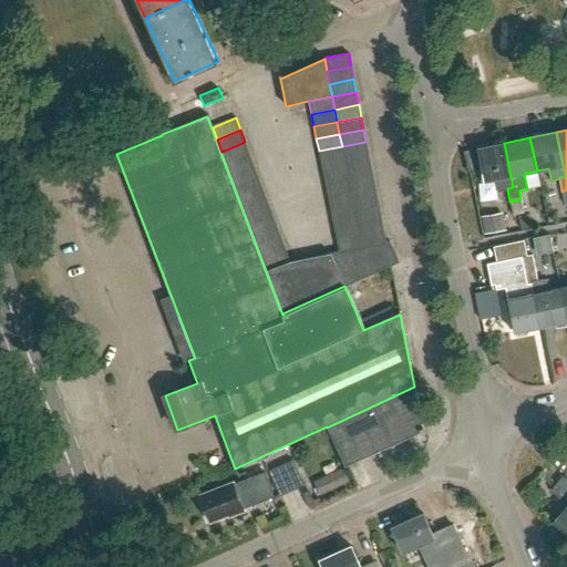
[(226,163),(249,154),(245,142),(222,152),(226,163)]
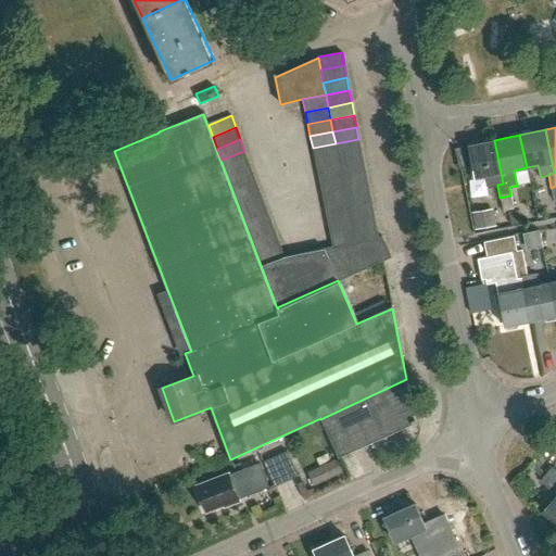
[(338,155),(362,151),(358,139),(336,143),(338,155)]
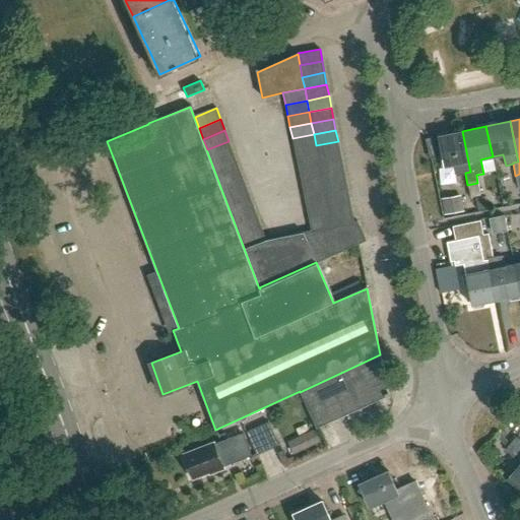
[(456,175),(465,174),(465,173),(470,172),(462,131),(438,136),(442,155),(439,156),(442,167),(454,165),(456,175)]
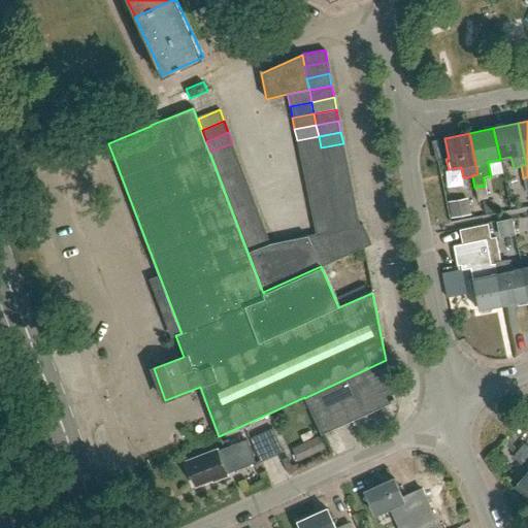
[(299,153),(321,147),(319,136),(297,140),(299,153)]
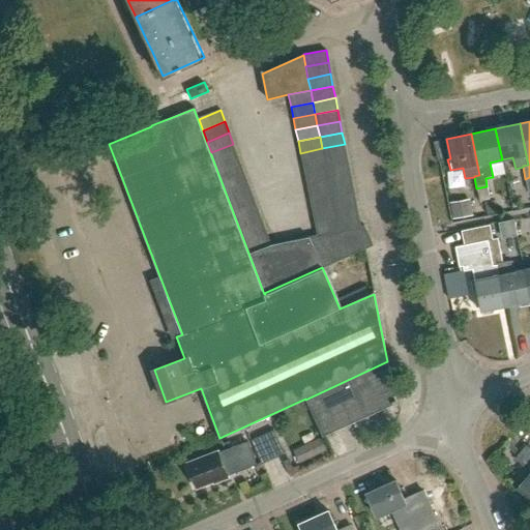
[(215,164),(237,155),(233,144),(211,152),(215,164)]
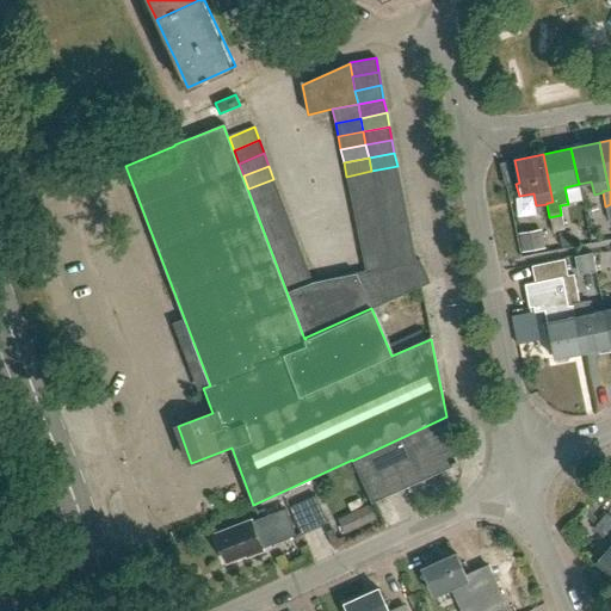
[(374,185),(400,179),(397,166),(371,171),(374,185)]
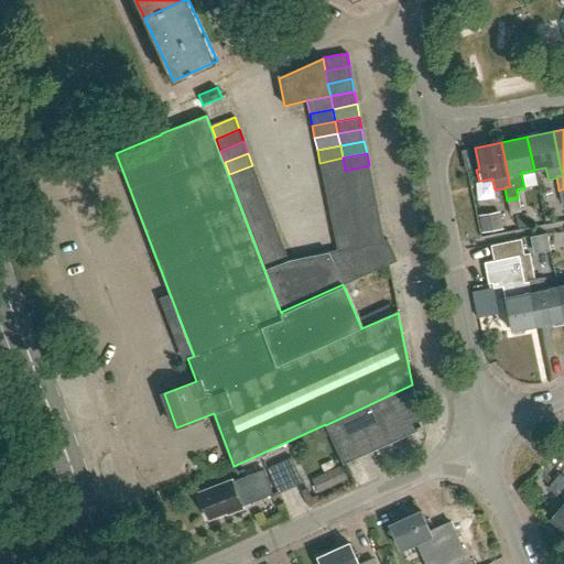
[(322,175),(345,171),(343,158),(320,163),(322,175)]
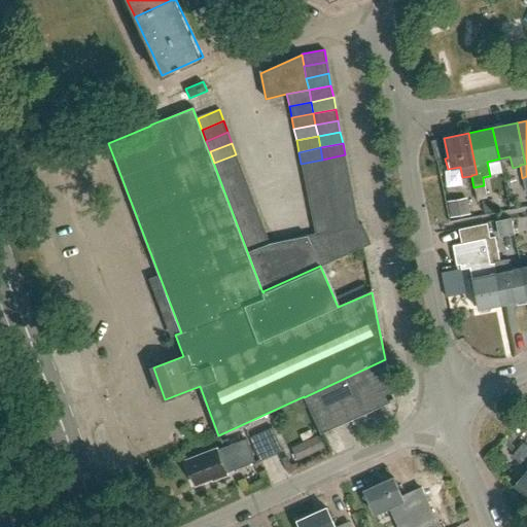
[(218,174),(240,165),(236,154),(214,163),(218,174)]
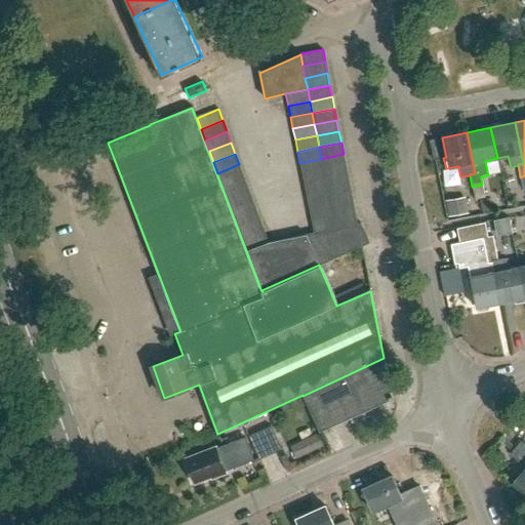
[(323,170),(346,166),(344,154),(321,159),(323,170)]
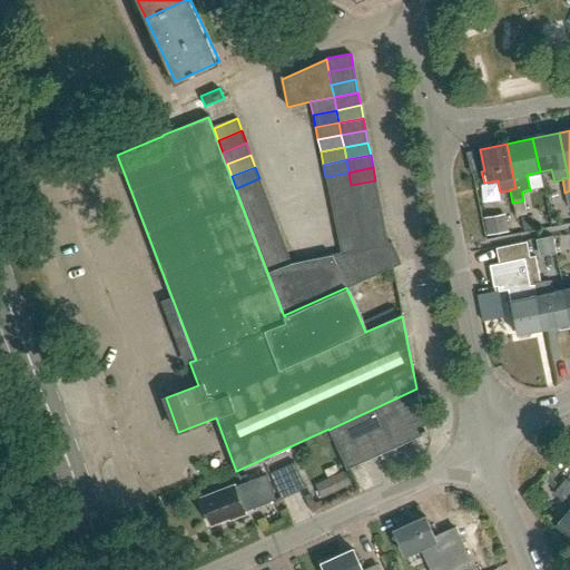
[(327,189),(351,185),(349,173),(325,177),(327,189)]
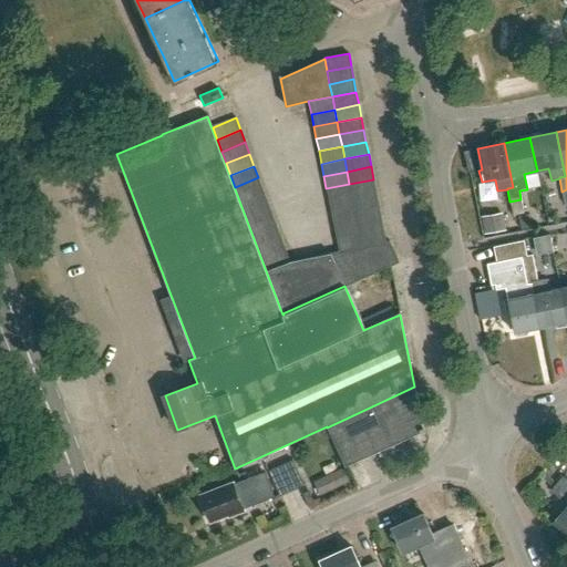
[(239,198),(263,189),(258,177),(235,187),(239,198)]
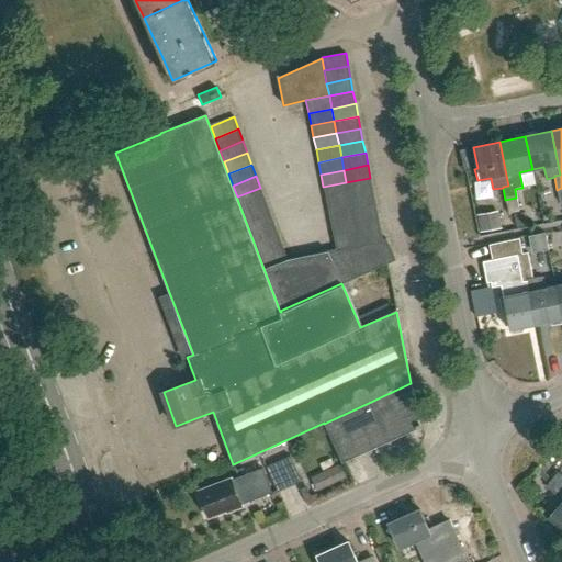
[(349,194),(372,190),(370,178),(346,182),(349,194)]
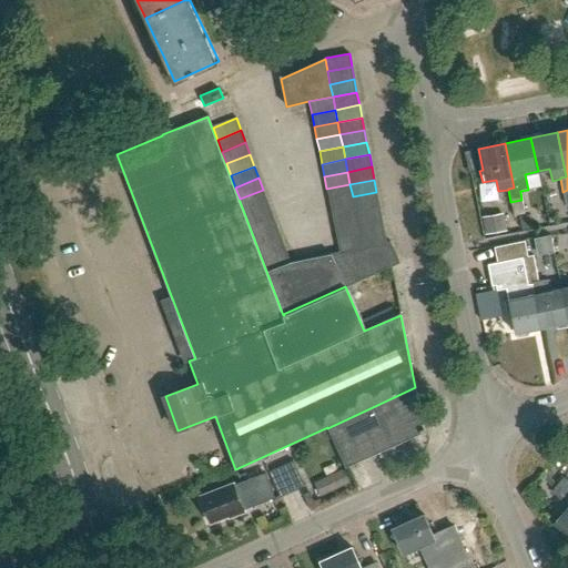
[(328,201),(353,196),(350,184),(326,189),(328,201)]
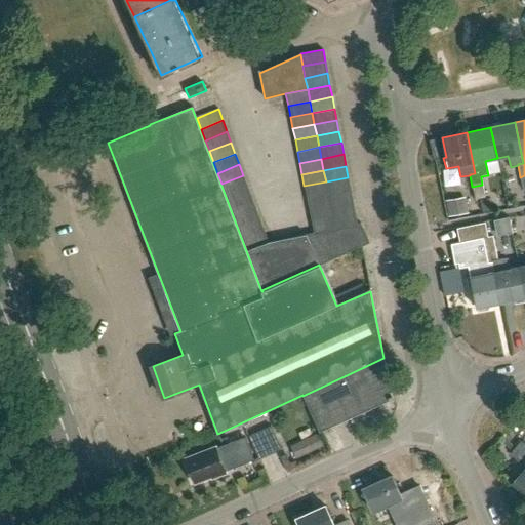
[(226,195),(247,187),(243,175),(221,184),(226,195)]
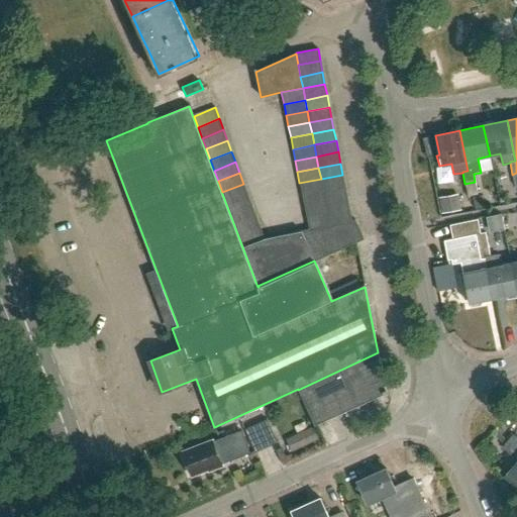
[(323,190),(344,186),(342,175),(321,179),(323,190)]
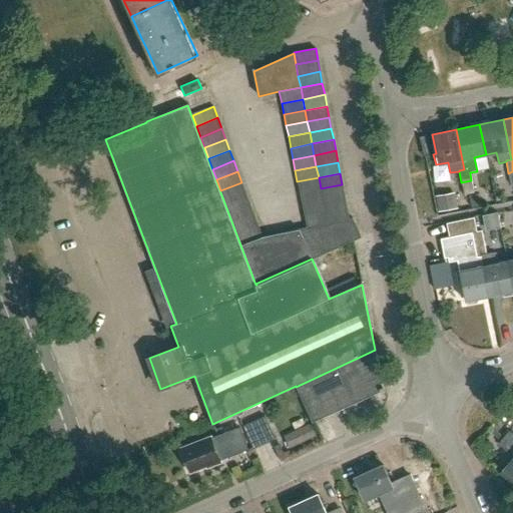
[(300,193),(321,188),(319,177),(297,181),(300,193)]
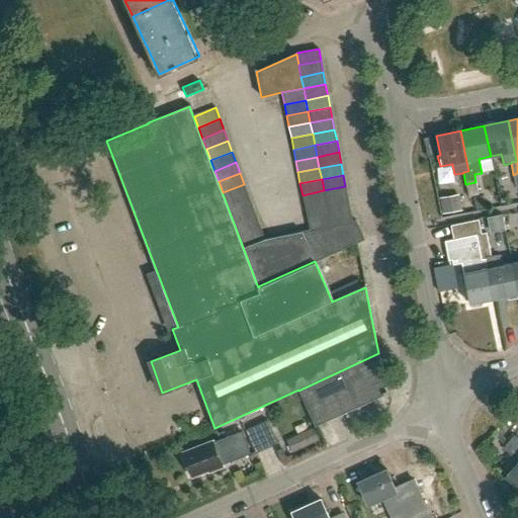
[(476,182),(465,184),(468,196),(479,194),(476,182)]
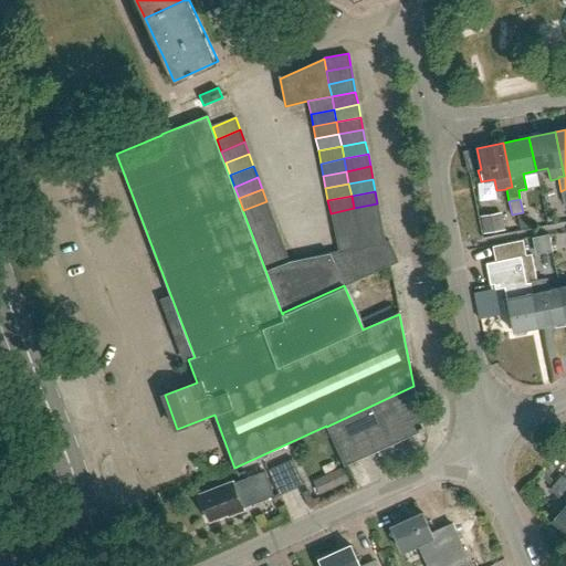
[(248,222),(271,212),(266,201),(243,210),(248,222)]
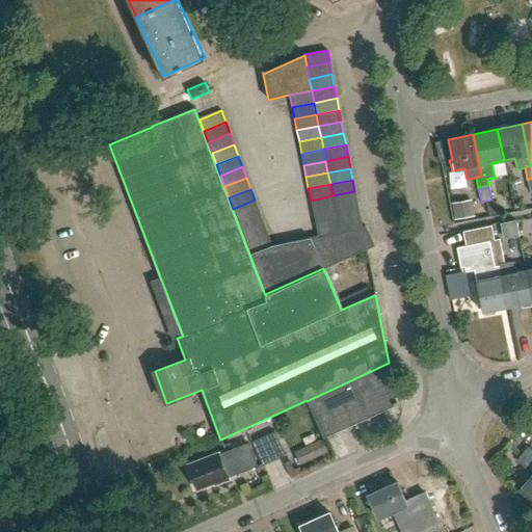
[(335,208),(357,203),(354,191),(333,195),(335,208)]
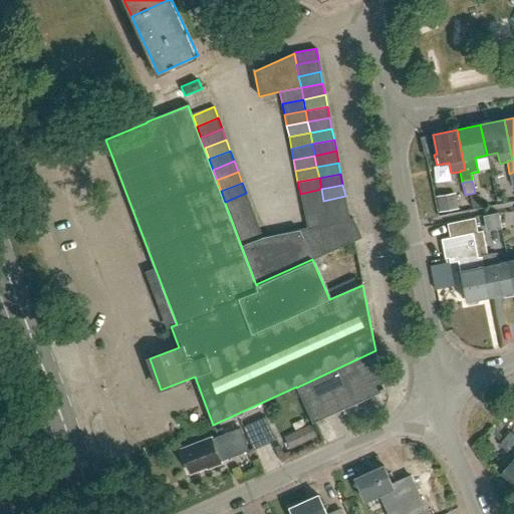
[(450,187),(430,192),(434,207),(453,203),(450,187)]
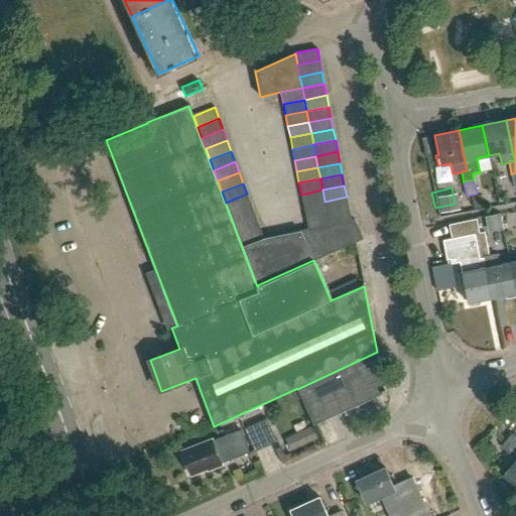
[(303,206),(325,202),(323,189),(301,195),(303,206)]
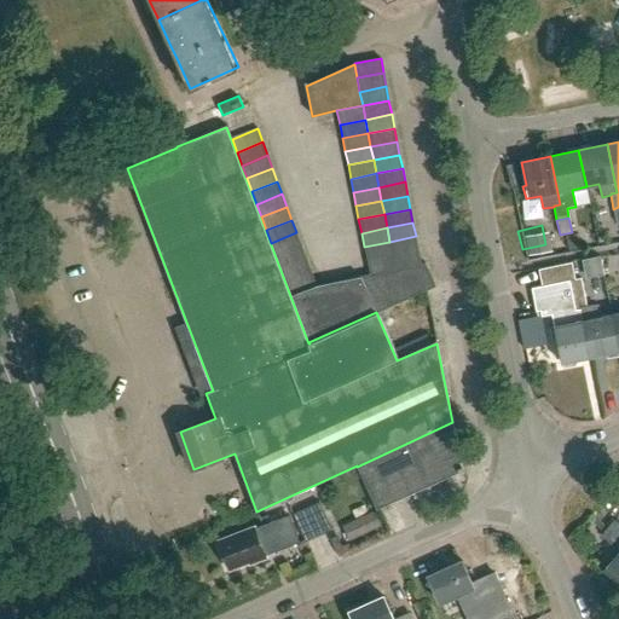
[(276,255),(301,246),(296,232),(271,243),(276,255)]
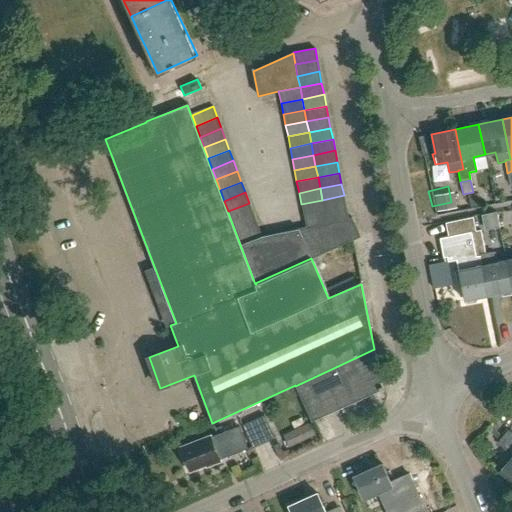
[(324,211),(346,206),(344,195),(322,200),(324,211)]
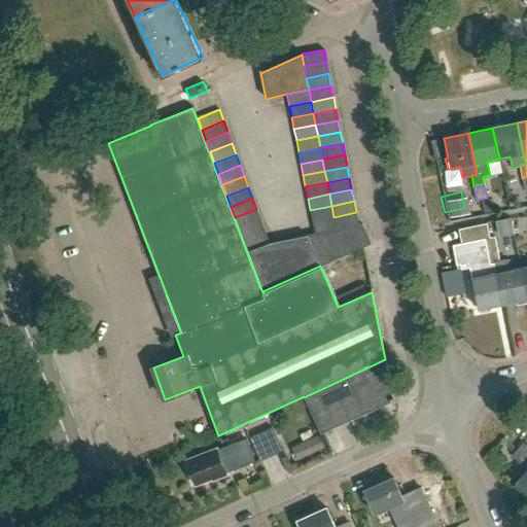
[(312,221),(334,217),(331,206),(310,210),(312,221)]
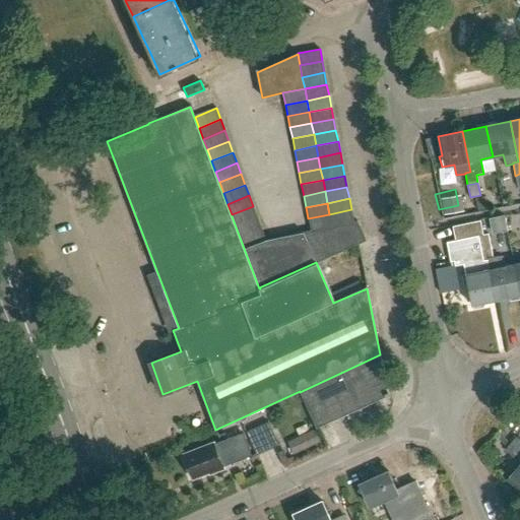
[(236,225),(257,217),(253,206),(232,214),(236,225)]
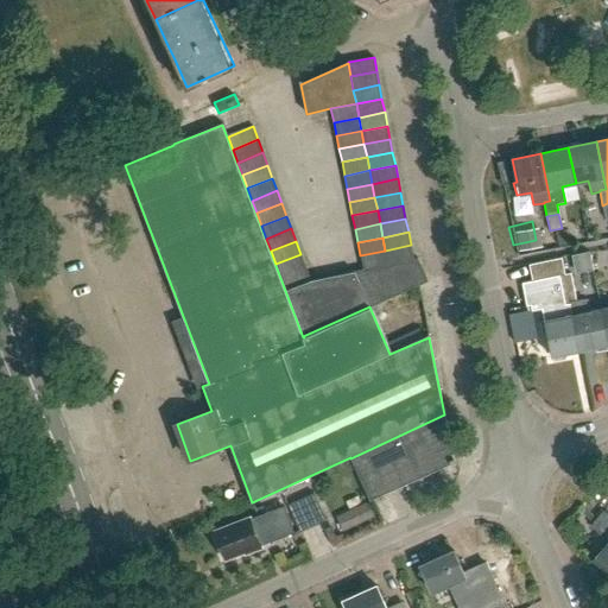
[(303,336),(369,306),(428,280),(418,258),(413,259),(411,245),(385,251),(388,264),(363,270),(310,279),(285,289),(303,336)]
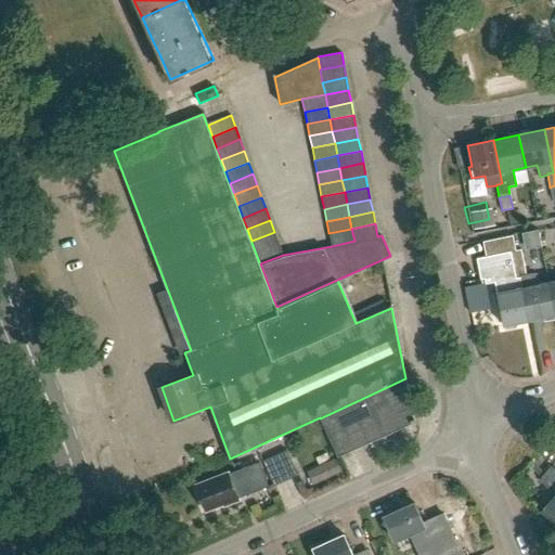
[(328,233),(332,246),(355,241),(351,229),(328,233)]
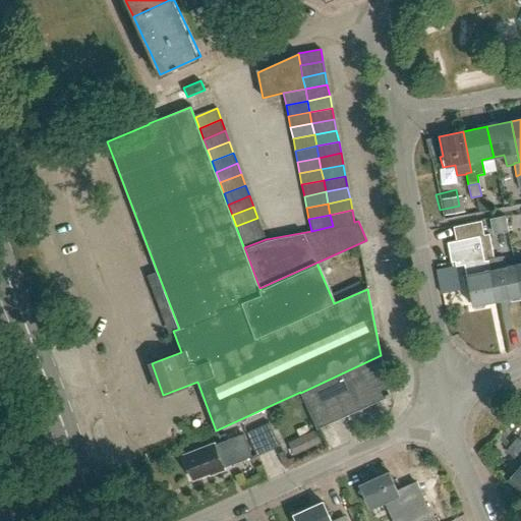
[(240,237),(262,228),(257,218),(236,226),(240,237)]
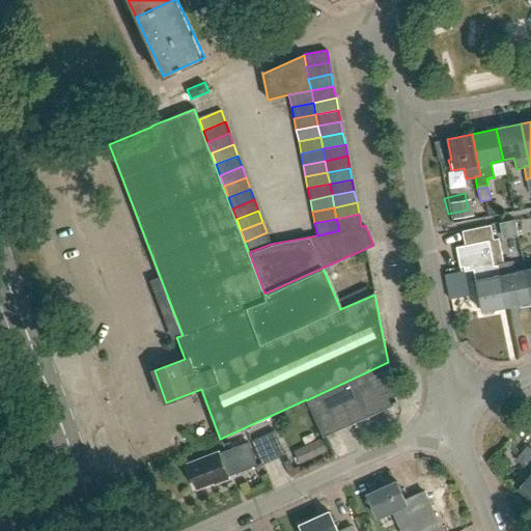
[(465,245),(455,247),(459,267),(464,266),(465,271),(473,269),(475,280),(473,280),(475,290),(477,289),(482,311),(506,306),(500,275),(498,264),(493,266),(491,253),(500,251),(498,239),(493,239),(490,225),(462,230),(465,245)]
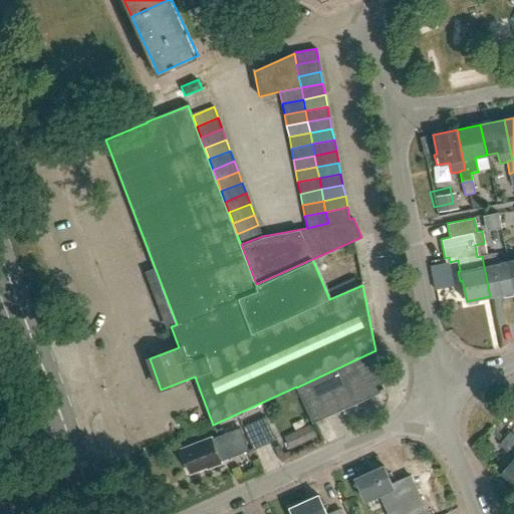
[(241,244),(262,236),(258,225),(237,234),(241,244)]
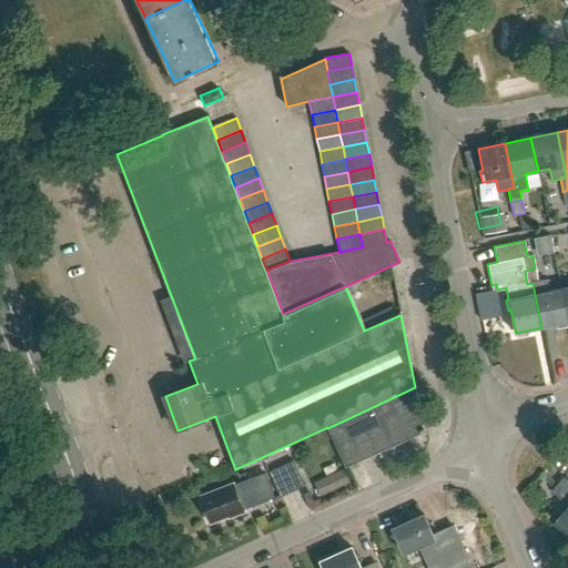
[(535,269),(525,271),(527,284),(533,283),(538,282),(535,269)]
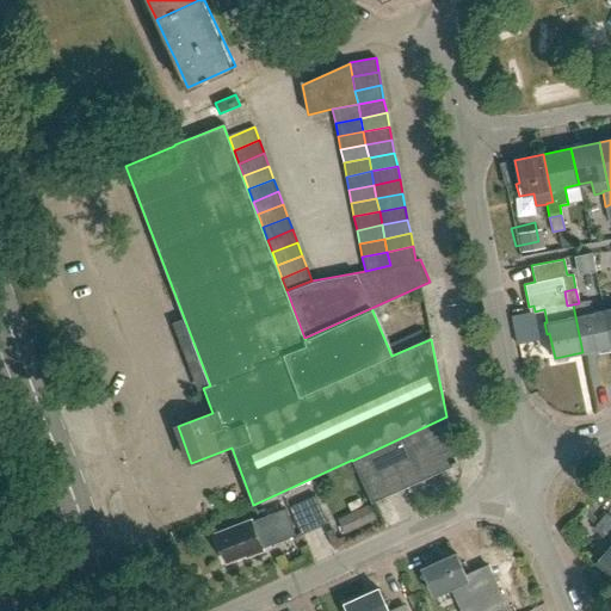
[(579,303),(573,304),(575,316),(582,352),(610,346),(610,345),(604,310),(590,313),(587,301),(579,303)]
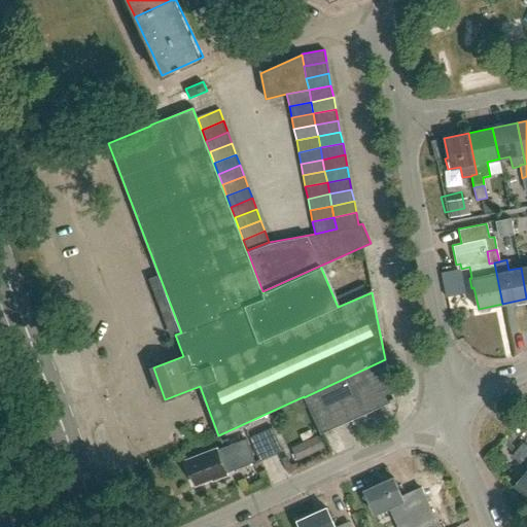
[(460,272),(440,275),(445,300),(465,295),(460,272)]
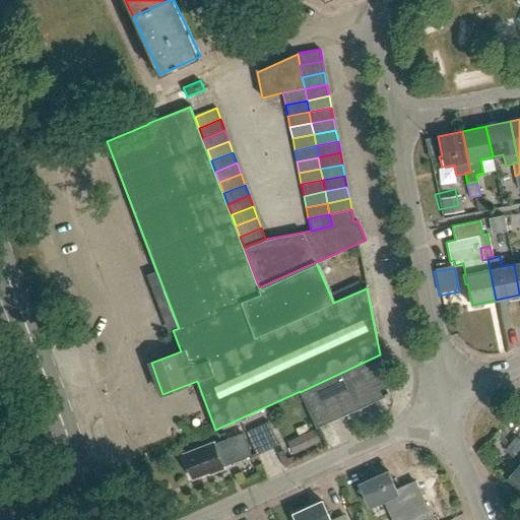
[(380,354),(300,392),(317,429),(388,395),(380,354)]
